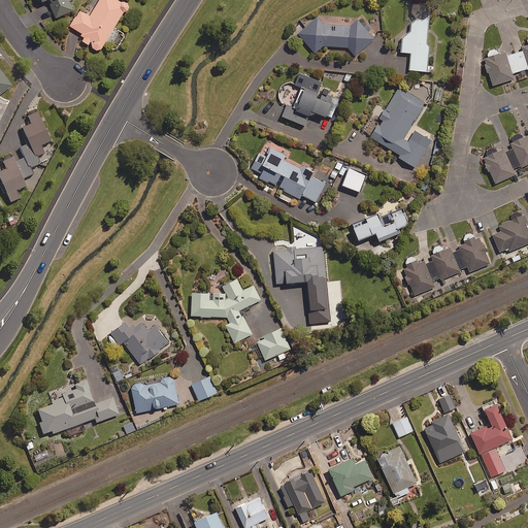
[(43,0),(44,1),(46,0),(48,0),(58,18),(75,9),(70,0),(43,0)]
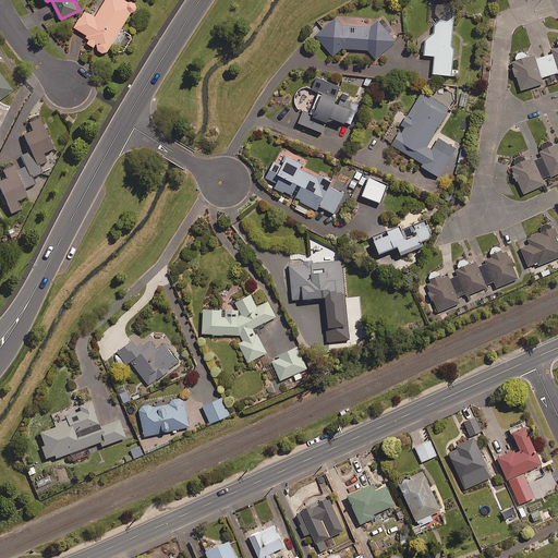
[(136,5),(128,0),(106,0),(96,17),(85,11),(75,27),(92,37),(88,43),(107,53),(136,5)]
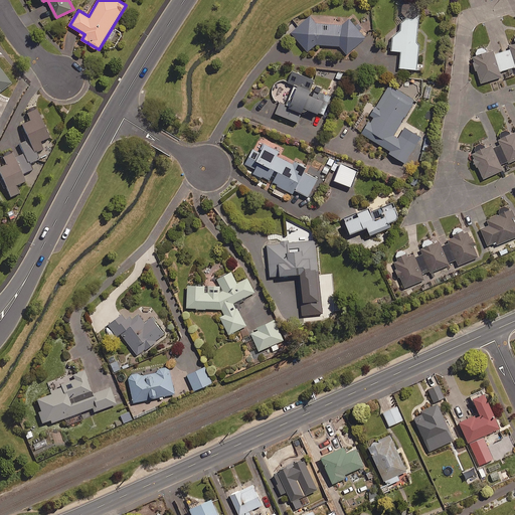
[(416,42),(418,15),(413,17),(406,17),(399,23),(399,29),(392,35),(391,51),(399,52),(399,68),(416,70),(415,53),(416,53),(417,52),(417,51),(418,50),(418,49),(418,48),(418,47),(418,46),(418,45),(417,44),(417,43),(416,43),(416,42)]
